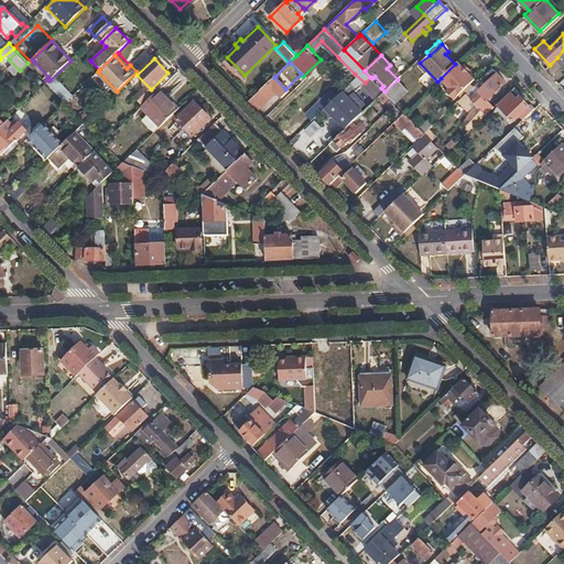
[(447,91),(454,99),(458,95),(470,84),(475,79),(468,73),(472,71),(465,64),(463,66),(458,62),(455,64),(441,78),(449,88),(447,91)]
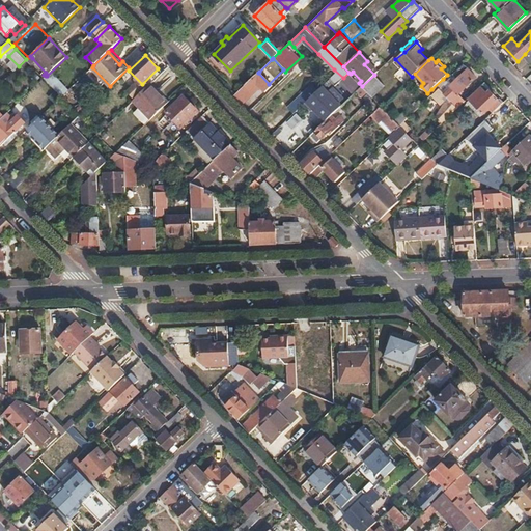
[(459,93),(477,77),(465,64),(463,65),(446,82),(443,85),(435,92),(434,93),(436,96),(437,100),(442,105),(444,104),(441,109),(438,116),(441,120),(440,121),(442,122),(466,101),(459,93)]
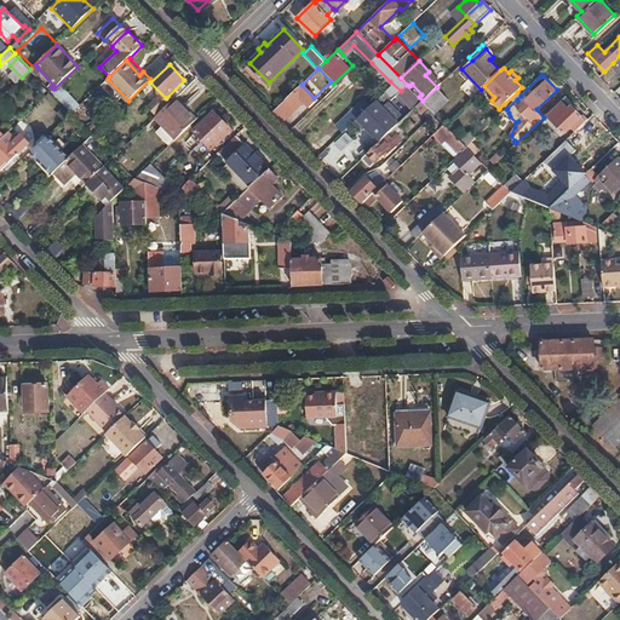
[(316,107),(336,87),(333,84),(331,81),(314,98),(310,101),(316,107)]
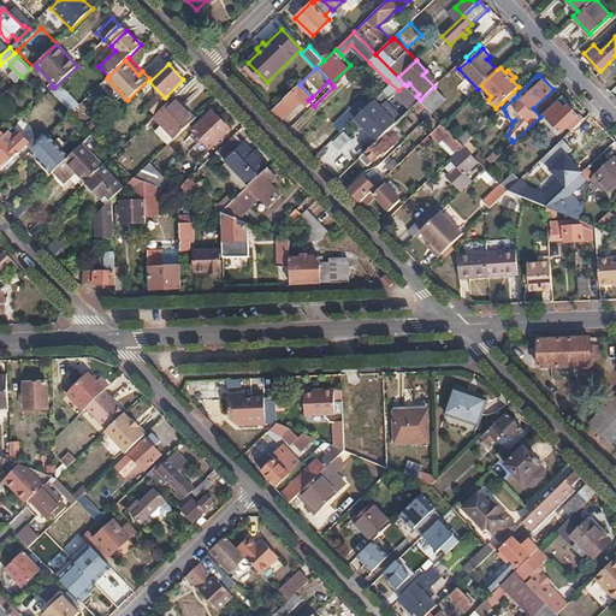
[(302,100),(292,90),(271,111),(280,120),(302,100)]
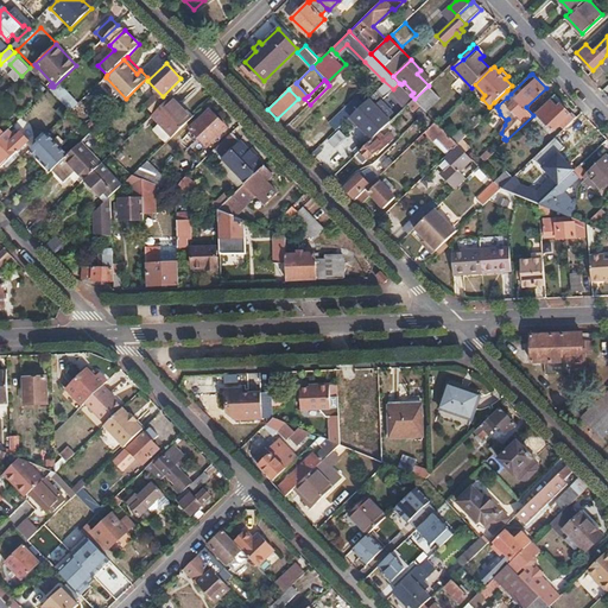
[(73,101),(62,90),(59,93),(57,96),(68,107),(70,103),(73,101)]
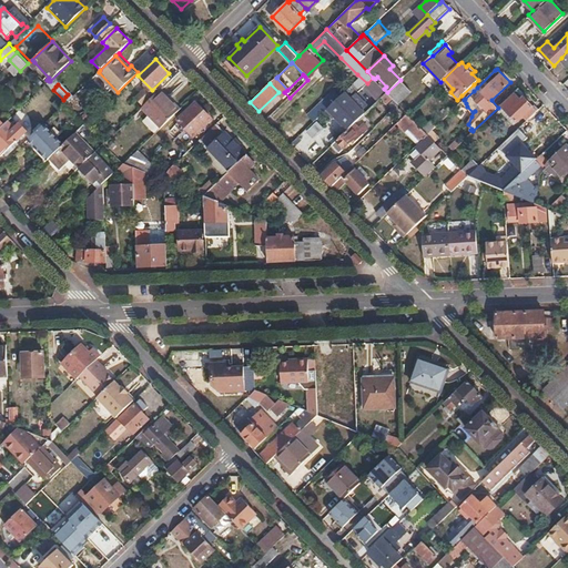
[(474,84),(462,95),(465,99),(474,91),(477,88),(474,84)]
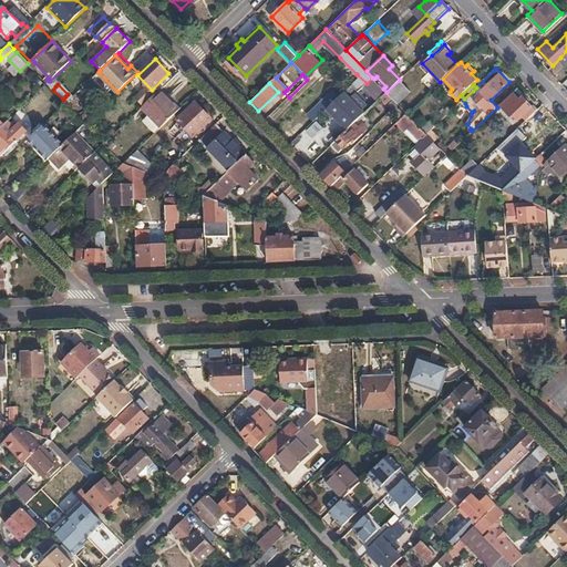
[(146,86),(135,98),(143,105),(153,93),(146,86)]
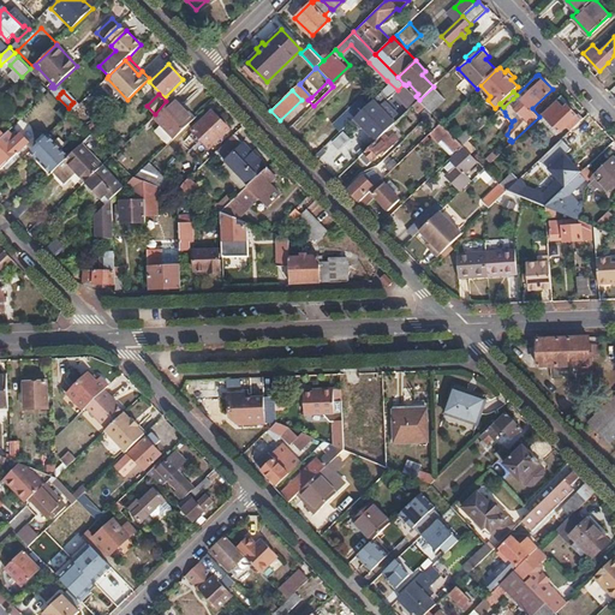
[(196,118),(175,96),(163,106),(156,114),(177,136),(185,127),(196,118)]
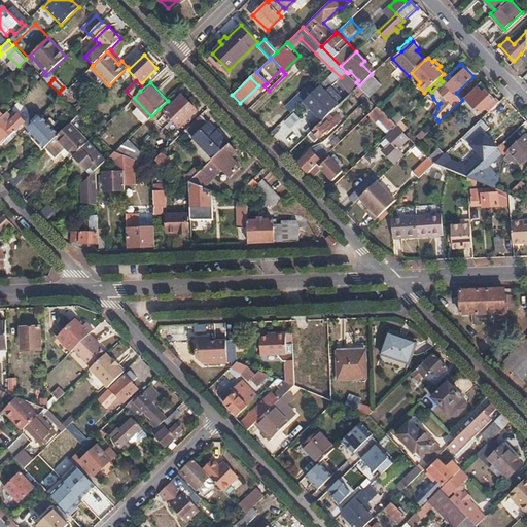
[(498,101),(481,83),(466,97),(480,112),(486,107),(489,110),(498,101)]
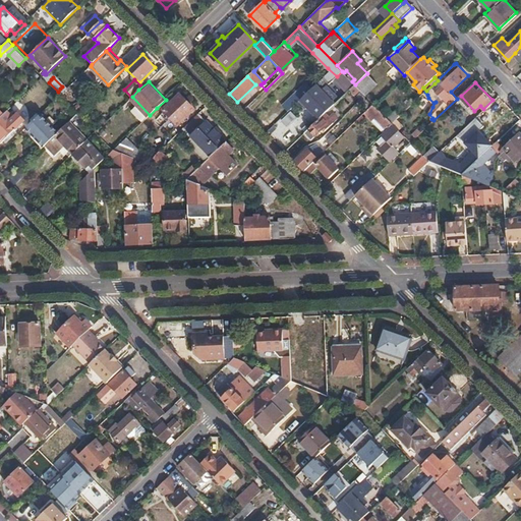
[(336,104),(317,84),(308,93),(305,96),(300,100),(320,119),(326,113),(336,104)]
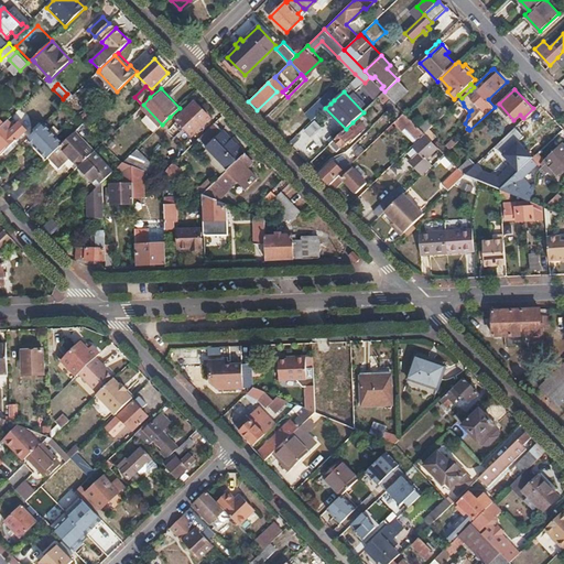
[(325,108),(331,104),(334,100),(327,93),(305,114),(312,121),(325,108)]
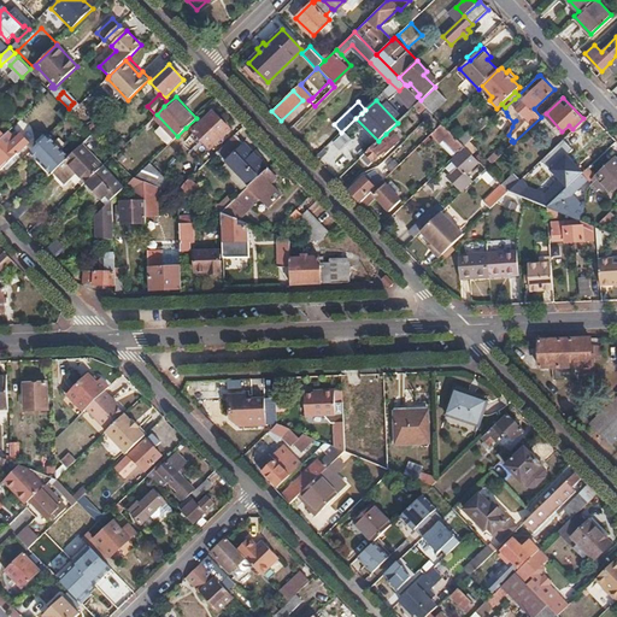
[(205,142),(211,148),(230,129),(213,112),(194,131),(199,137),(198,139),(204,145),(205,142)]
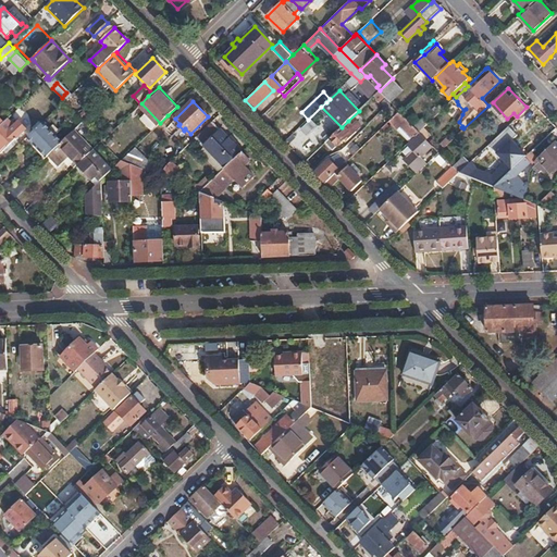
[(528,132),(541,121),(527,107),(517,116),(523,124),(521,125),(528,132)]
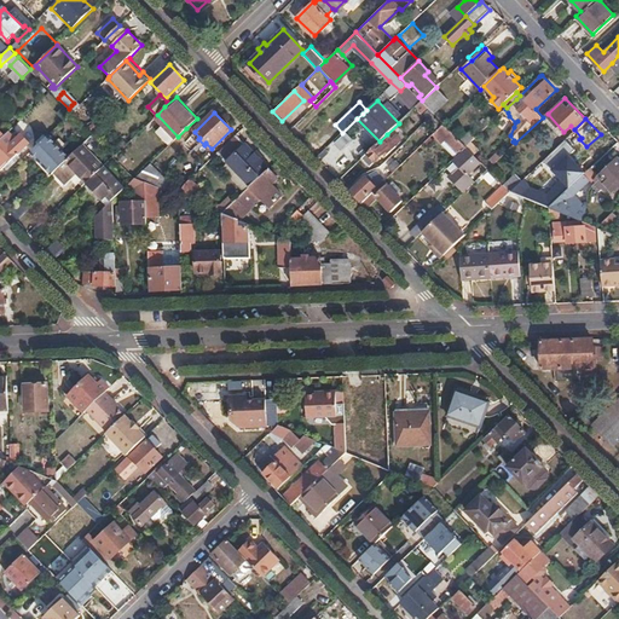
[(467,146),(444,122),(437,131),(434,133),(443,142),(446,139),(460,152),(462,150),(467,146)]
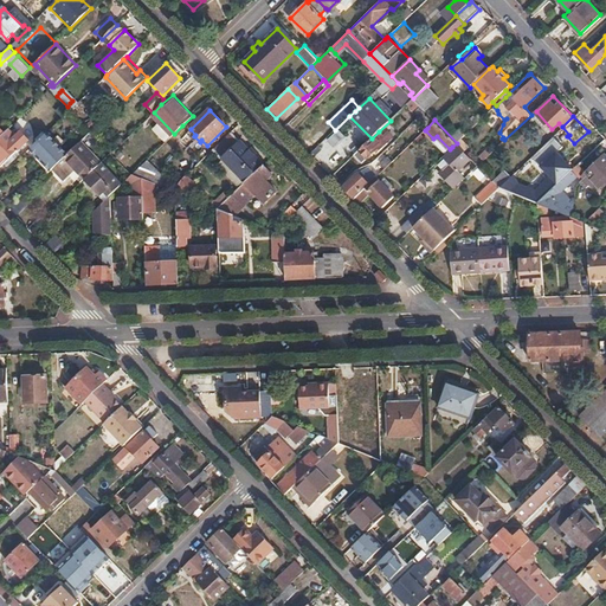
[(97,137),(103,131),(98,126),(91,131),(97,137)]
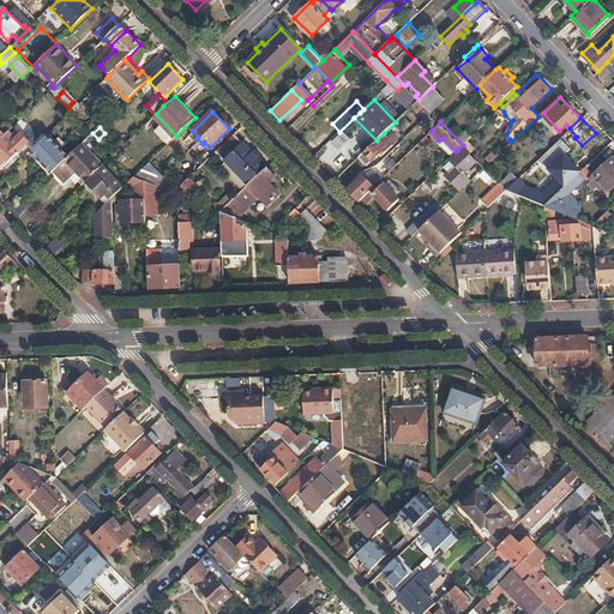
[(5,134),(0,138),(0,167),(2,169),(30,142),(22,133),(17,138),(8,131),(5,134)]
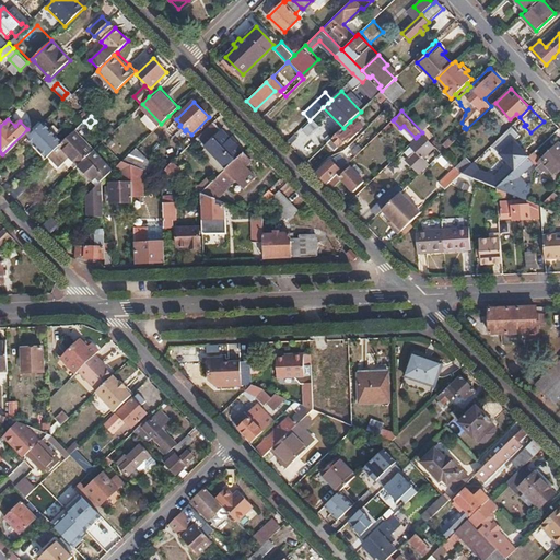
[(350,140),(360,131),(359,130),(363,126),(359,121),(354,126),(350,121),(343,128),(342,128),(328,142),(336,150),(348,138),(350,140)]
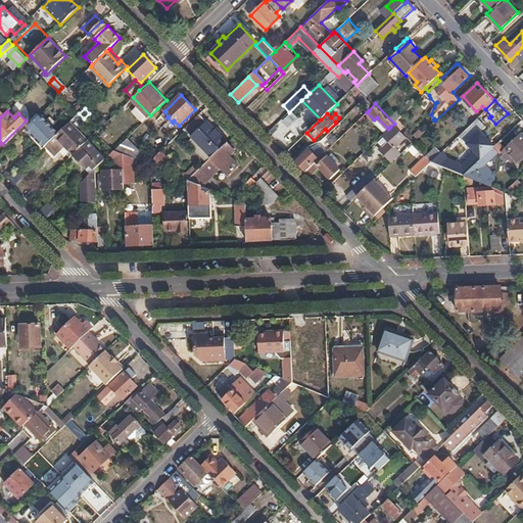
[(58,133),(42,115),(41,114),(26,129),(43,147),(45,145),(58,133)]
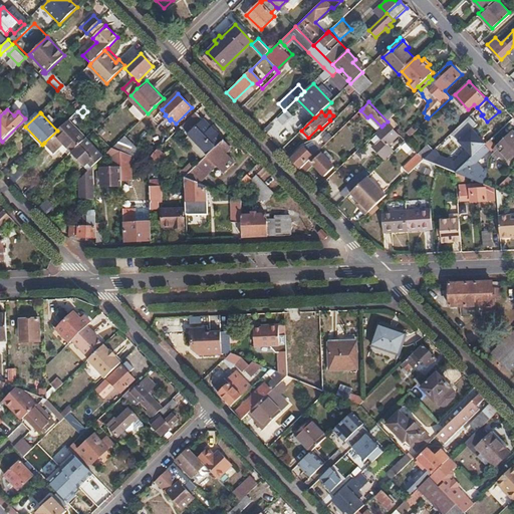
[(223,141),(224,141),(204,120),(203,120),(195,112),(188,120),(208,141),(201,147),(208,156),(223,141)]
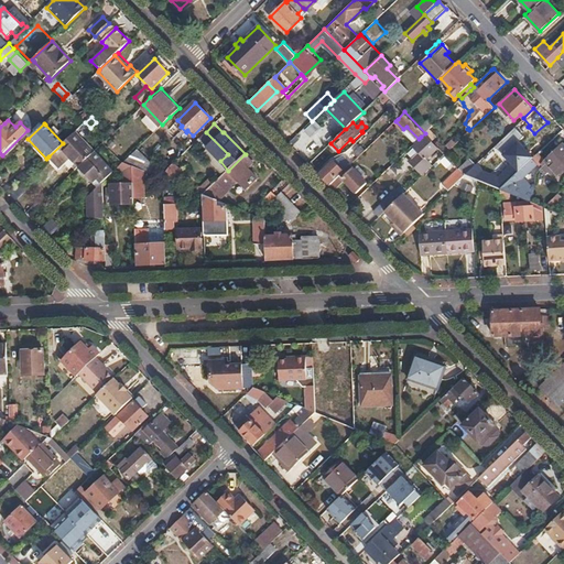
[(543,133),(548,139),(559,129),(554,123),(543,133)]
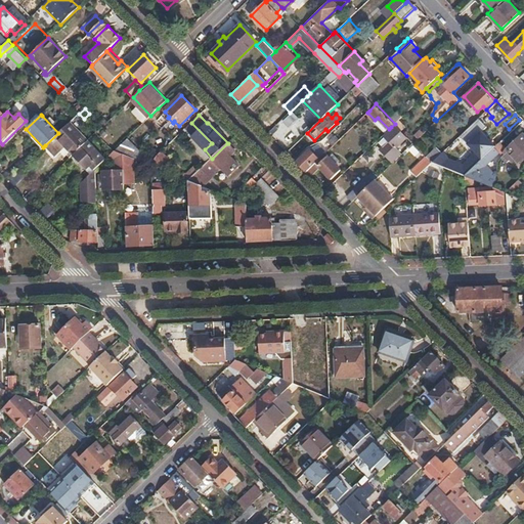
[(389,129),(378,118),(375,120),(384,130),(379,135),(381,137),(389,129)]
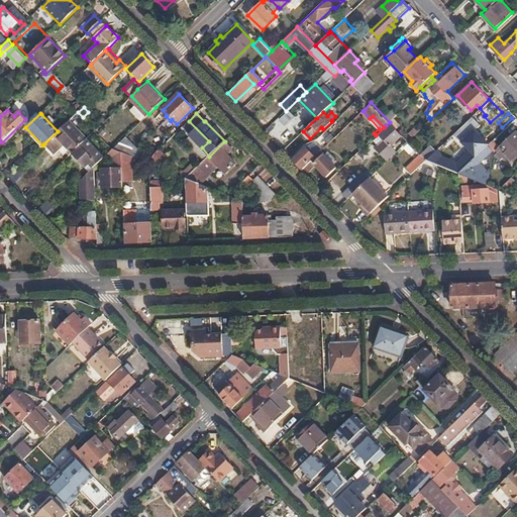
[(402,123),(395,116),(390,122),(397,129),(402,123)]
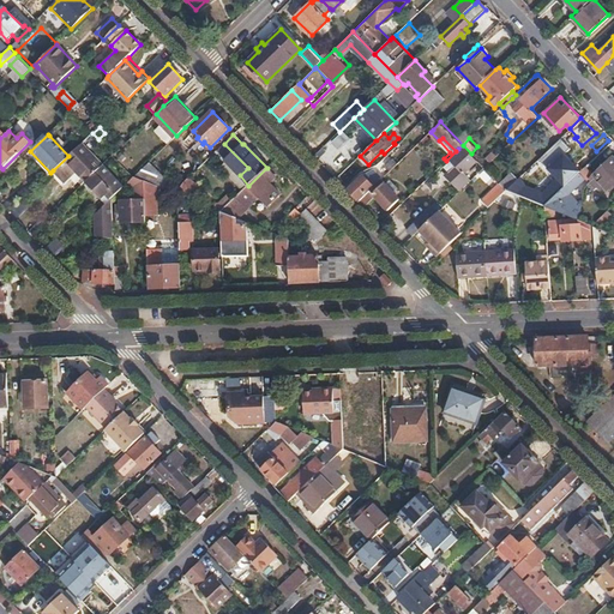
[(102,166),(82,144),(68,156),(53,170),(62,180),(74,169),(84,180),(94,172),(95,173),(102,166)]
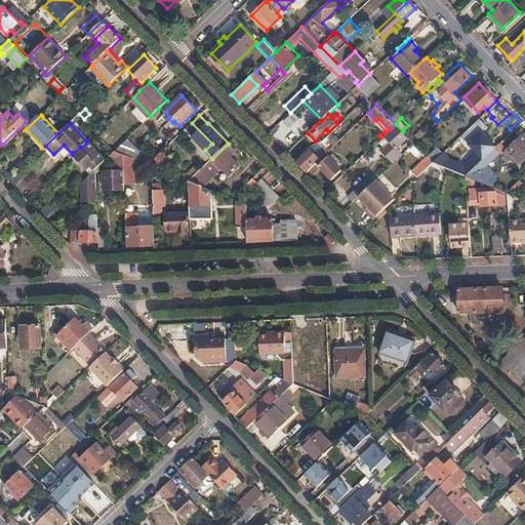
[(403,131),(396,124),(392,127),(393,128),(386,135),(390,140),(386,145),(381,148),(395,162),(403,154),(397,148),(408,136),(403,131)]
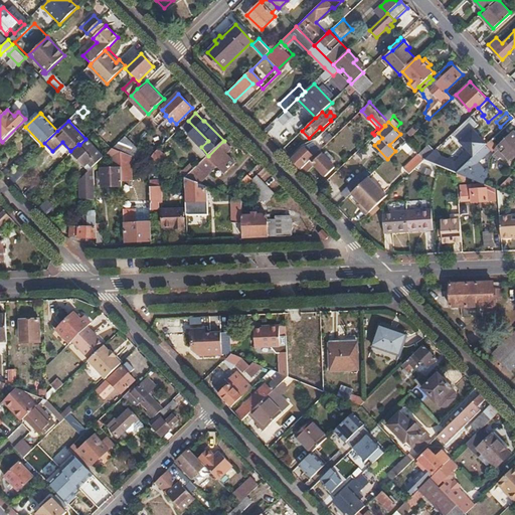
[(501,150),(509,159),(514,153),(514,132),(505,140),(499,146),(498,146),(496,148),(498,149),(499,151),(501,150)]
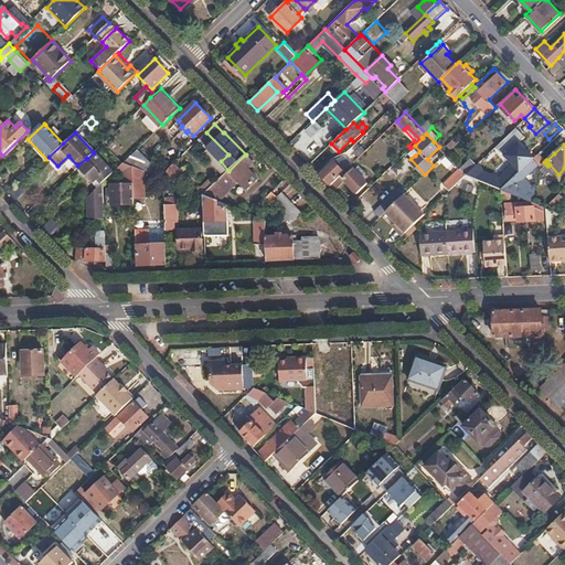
[(415,156),(419,151),(415,146),(409,150),(415,156)]
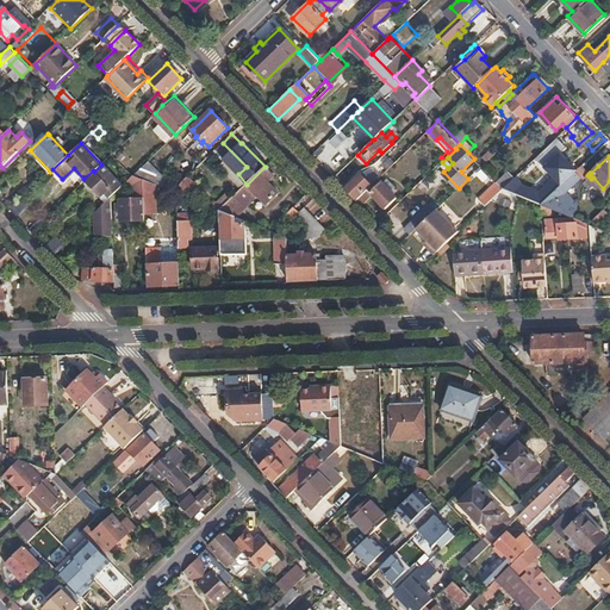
[(122,186),(101,165),(94,172),(95,173),(87,181),(103,198),(106,194),(110,198),(112,195),(122,186)]
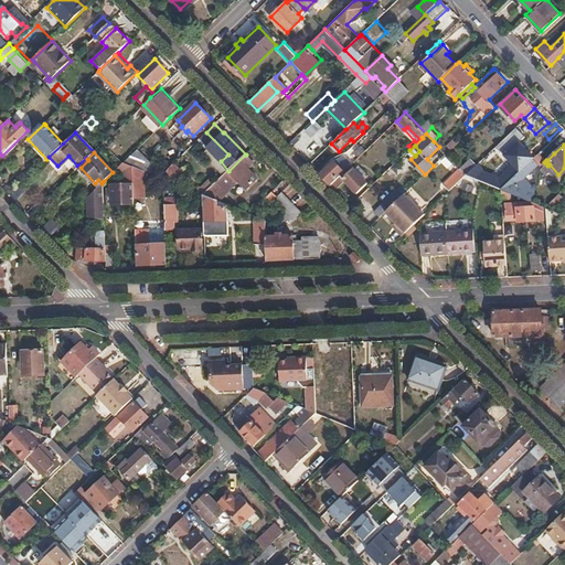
[(260,180),(252,171),(257,167),(245,155),(228,171),(214,184),(208,190),(203,194),(215,199),(217,200),(219,200),(233,187),(233,185),(235,182),(238,185),(241,182),(248,191),(260,180)]
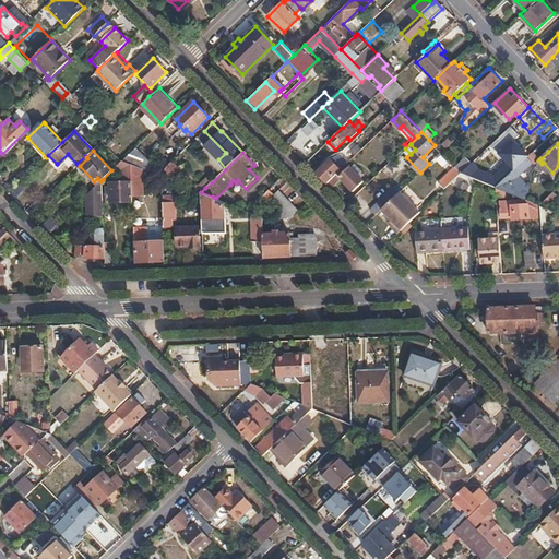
[(353,163),(359,155),(357,153),(349,159),(353,163)]
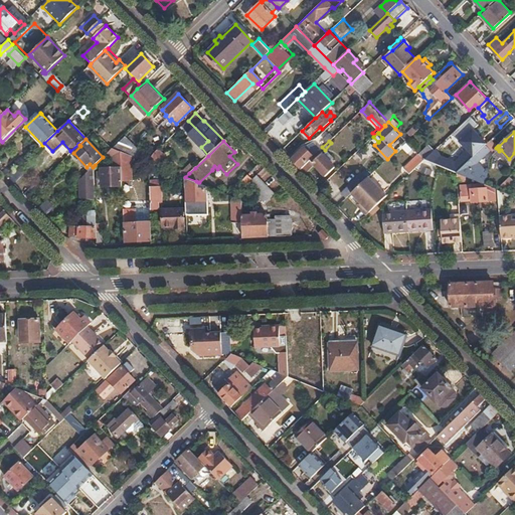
[(401,146),(408,154),(413,150),(406,142),(401,146)]
